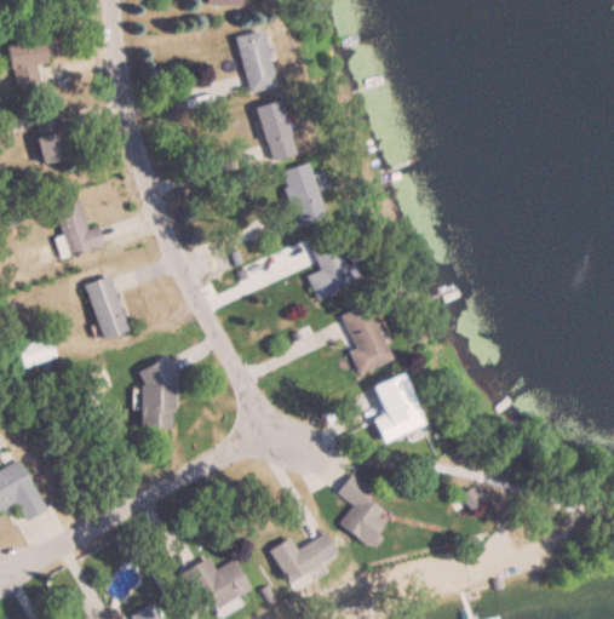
[(250,92),(276,86),(263,29),(236,35),(250,92)]
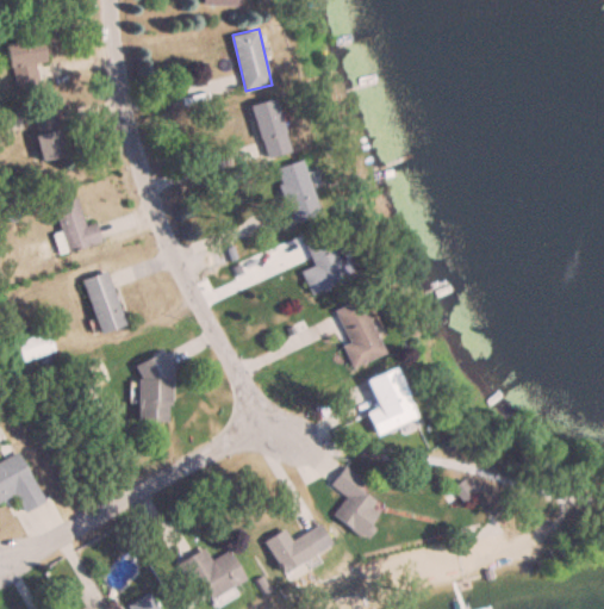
[(49,61),(45,37),(11,43),(17,82),(39,79),(37,63),(49,61)]
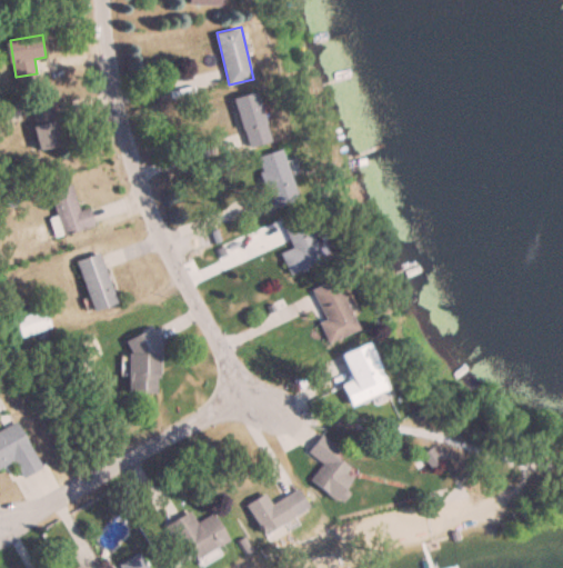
[(272,140),(255,91),(233,99),(249,148),(272,140)]
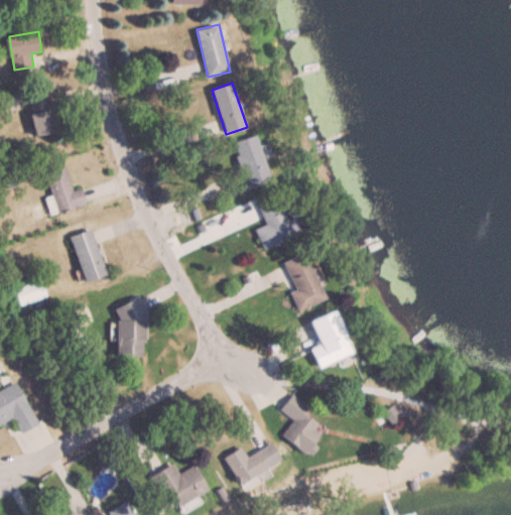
[(29,98),(37,135),(58,130),(49,93),(29,98)]
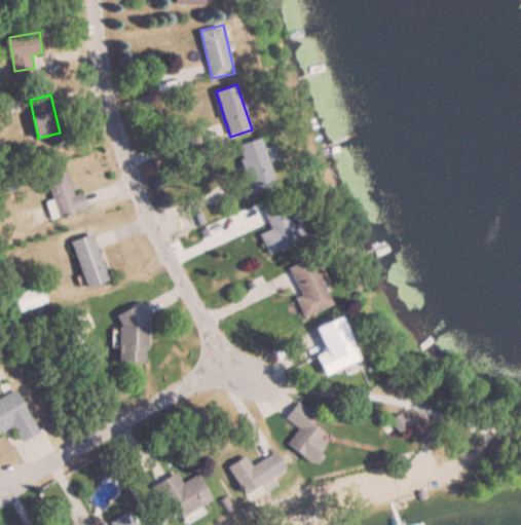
[(255,192),(276,185),(261,138),(239,145),(255,192)]
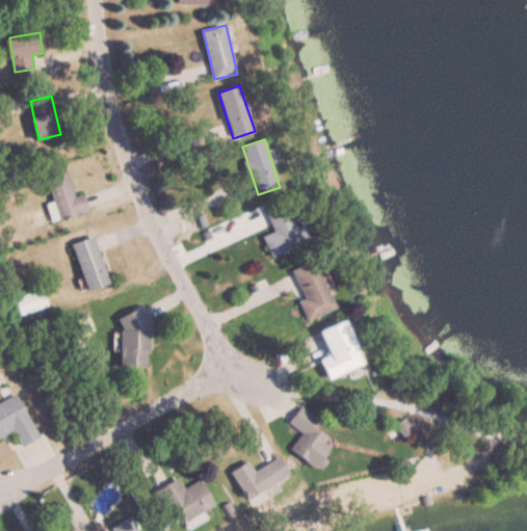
[(90,210),(86,192),(77,194),(70,170),(49,177),(59,213),(54,214),(56,219),(90,210)]
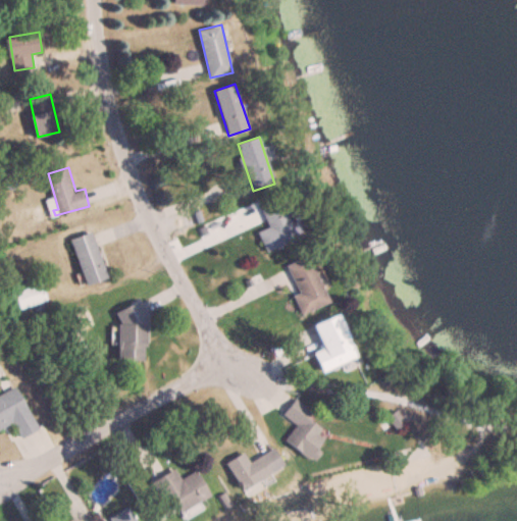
[(281,201),(263,208),(271,228),(260,232),(268,252),(297,240),(281,201)]
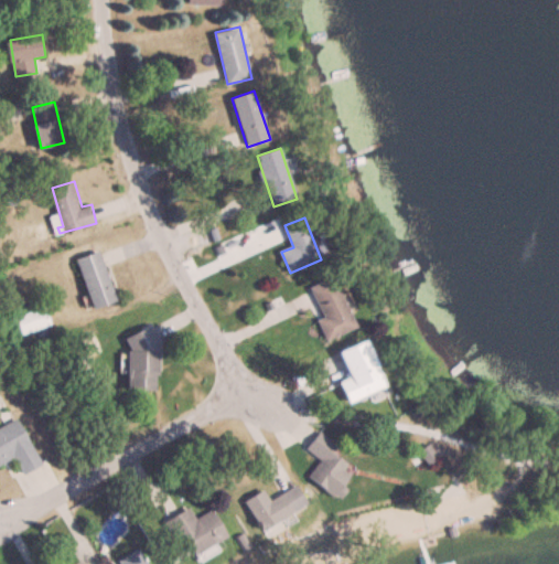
[(78,258),(95,308),(119,299),(101,249),(78,258)]
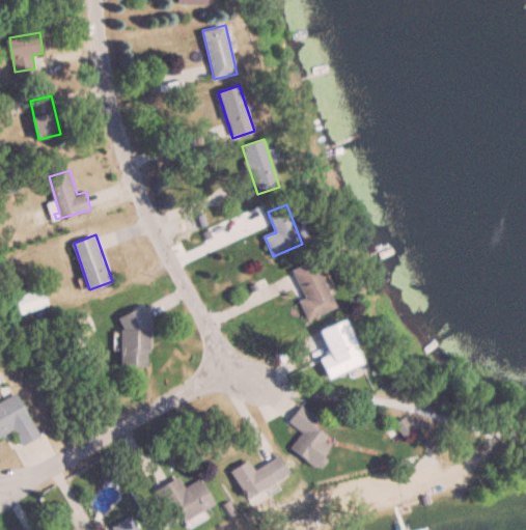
[(300,302),(308,319),(334,309),(314,260),(293,269),(305,300),(300,302)]
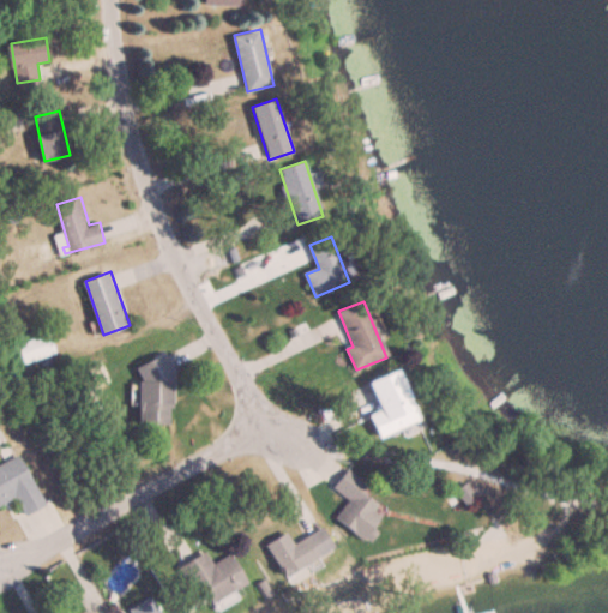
[(18,342),(26,364),(60,350),(52,330),(18,342)]
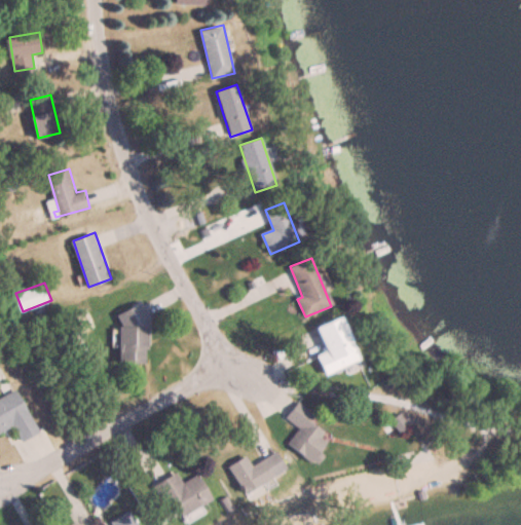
[(121,307),(120,363),(149,363),(150,308),(121,307)]
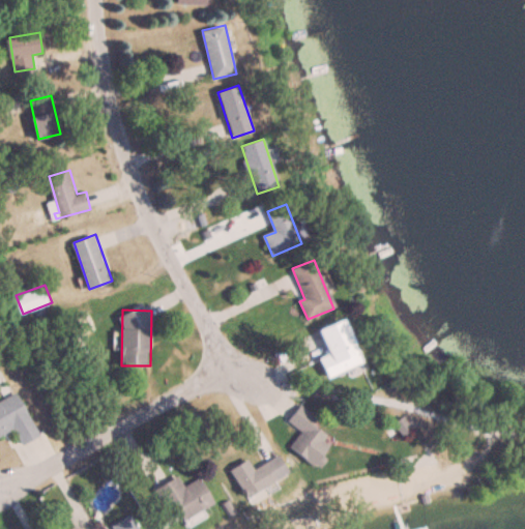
[(319,330),(329,355),(320,359),(327,379),(361,364),(343,320),(319,330)]
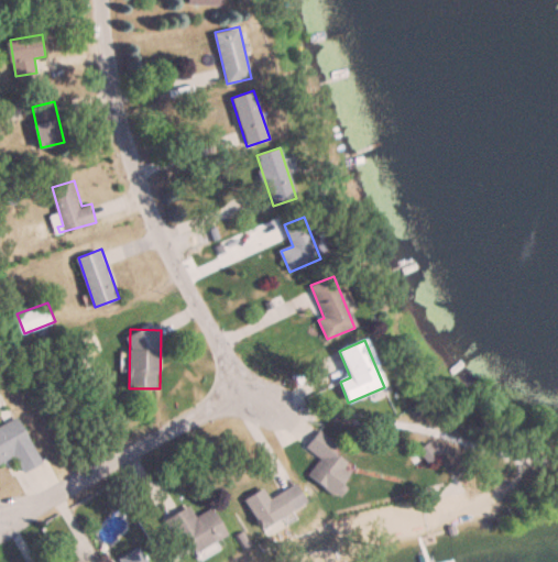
[(20,417),(0,427),(0,462),(15,454),(25,472),(43,463),(20,417)]
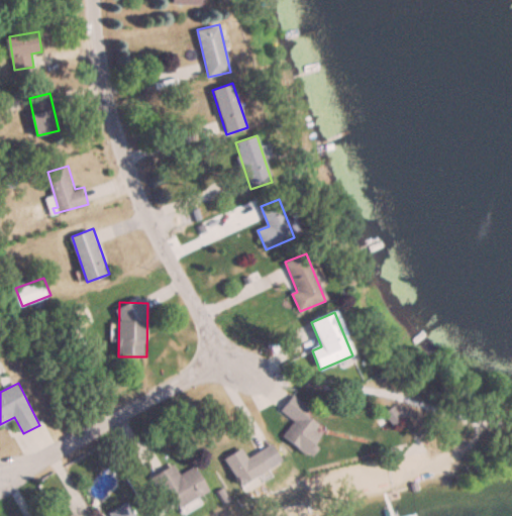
[(314,447),(326,431),(305,415),(311,407),(296,395),(283,411),(296,422),(285,435),(301,449),(307,441),(314,447)]
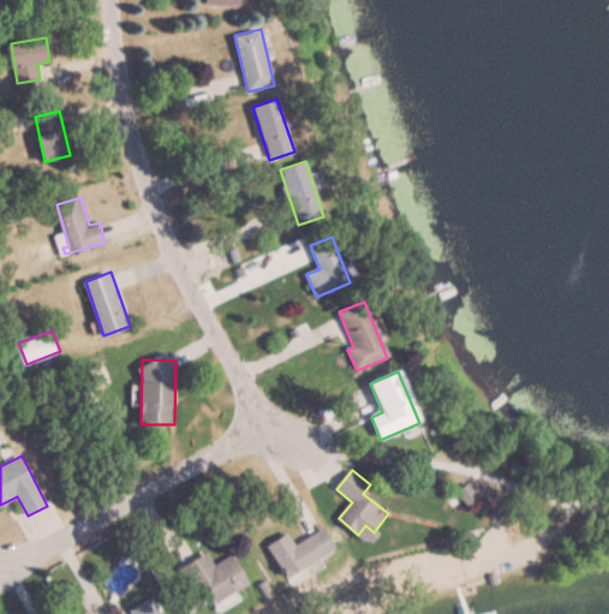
[(338,550),(326,529),(296,546),(290,534),(269,546),(287,578),(338,550)]
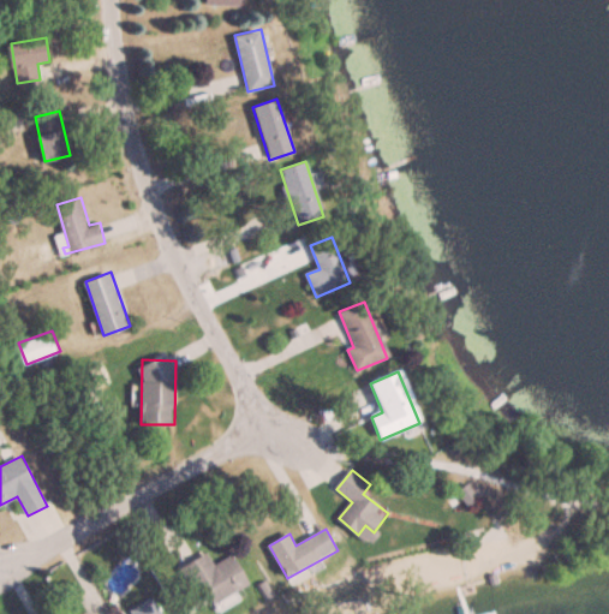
[(250,585),(233,554),(215,565),(209,553),(190,564),(213,606),(250,585)]
